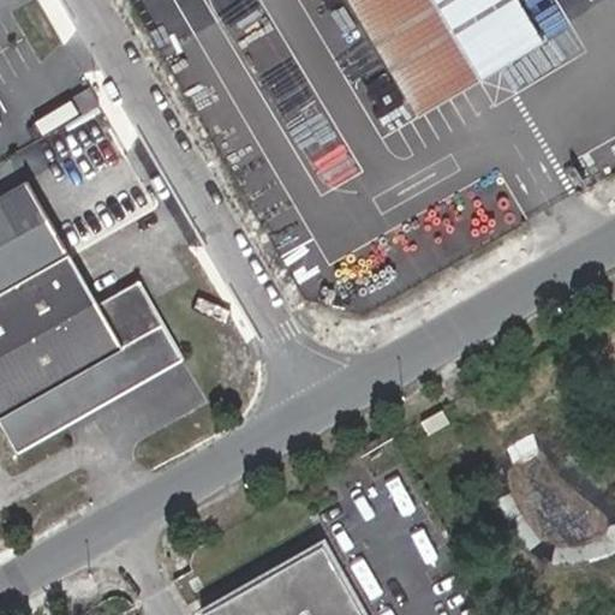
[(221,0),(236,47),(268,36),(256,0),(221,0)]
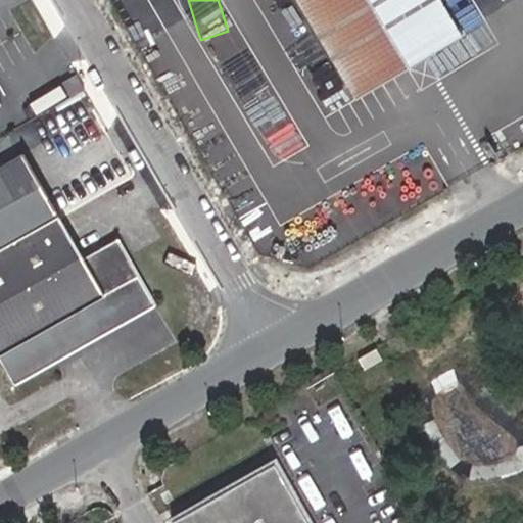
[(296,0),(355,100),(462,37),(440,0),(296,0)]
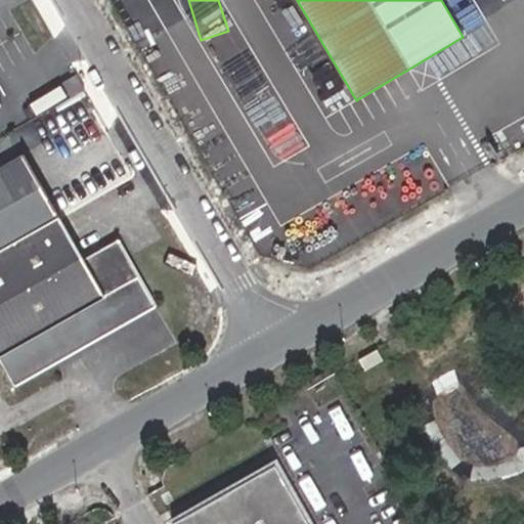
[(76,74),(62,82),(71,97),(85,89),(76,74)]
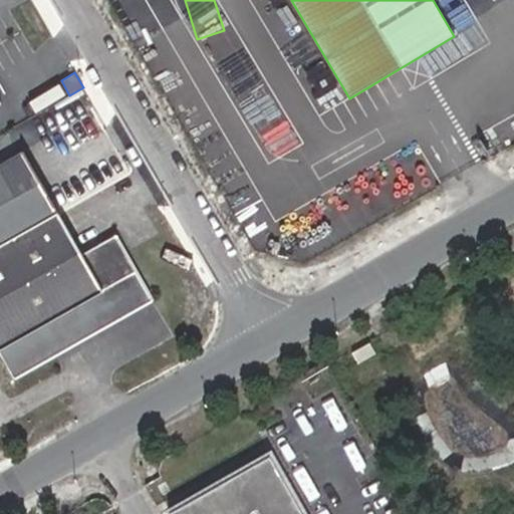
[(72,337),(75,342),(152,299),(114,235),(82,254),(21,151),(0,163),(0,354),(14,378),(56,354),(52,348),(72,337)]
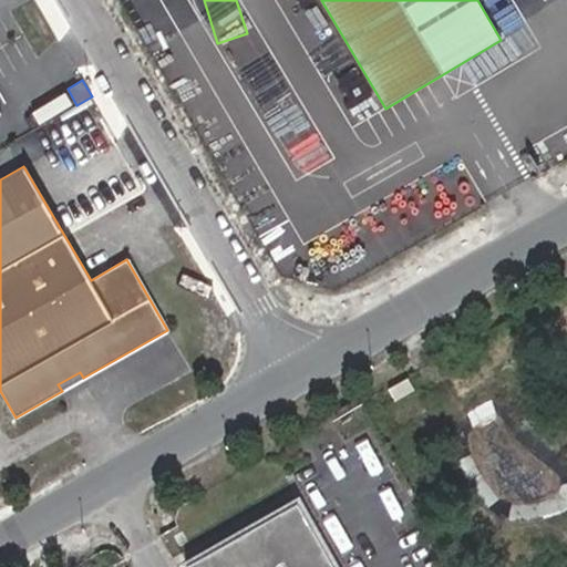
[(288,253),(280,267),(295,275),(303,261),(288,253)]
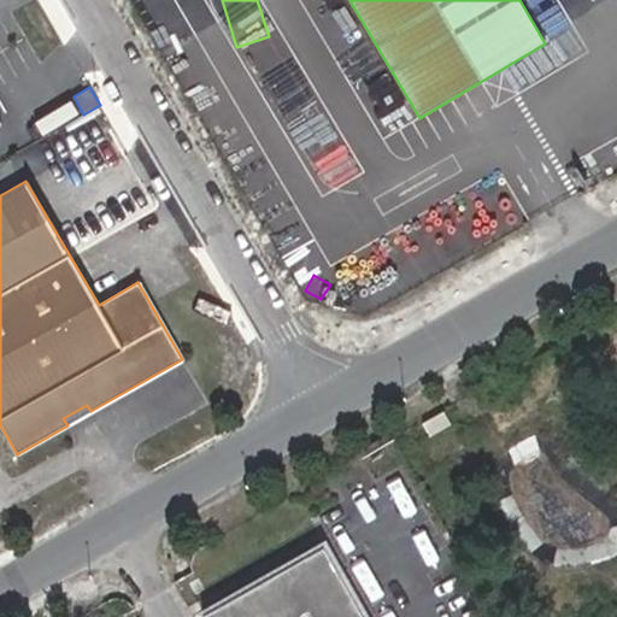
[(68,425),(90,411),(87,405),(63,418),(68,425)]
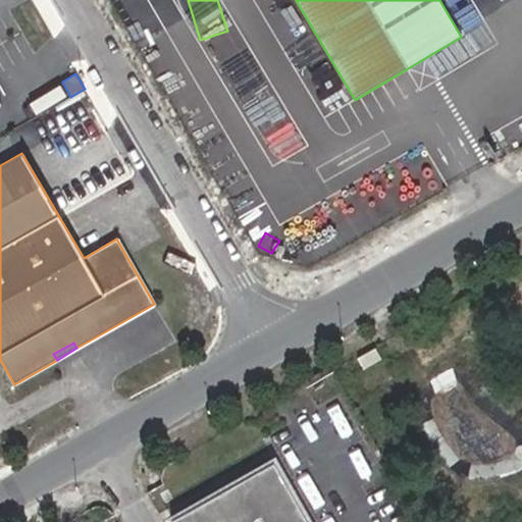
[(309,521),(275,462),(173,519),(174,521),(309,521)]
